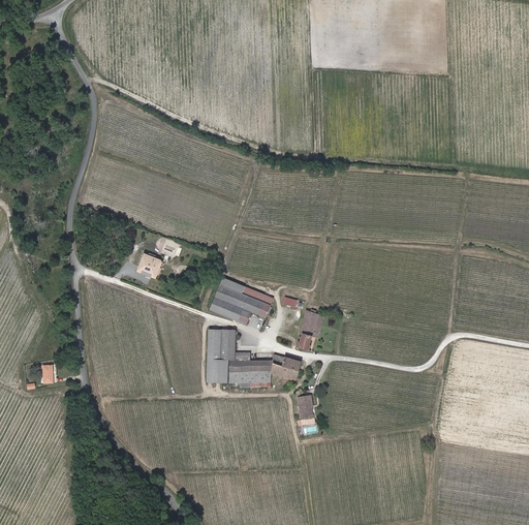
[(139,269),(145,271),(155,275),(158,267),(160,260),(156,258),(149,255),(145,254),(139,269)]
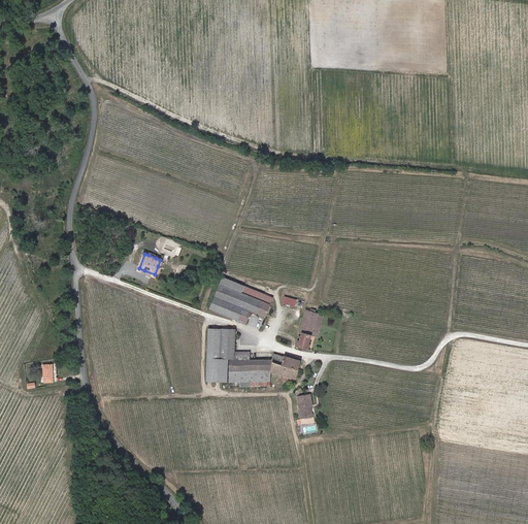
[(161,267),(158,266),(155,274),(144,270),(143,273),(156,279),(161,267)]
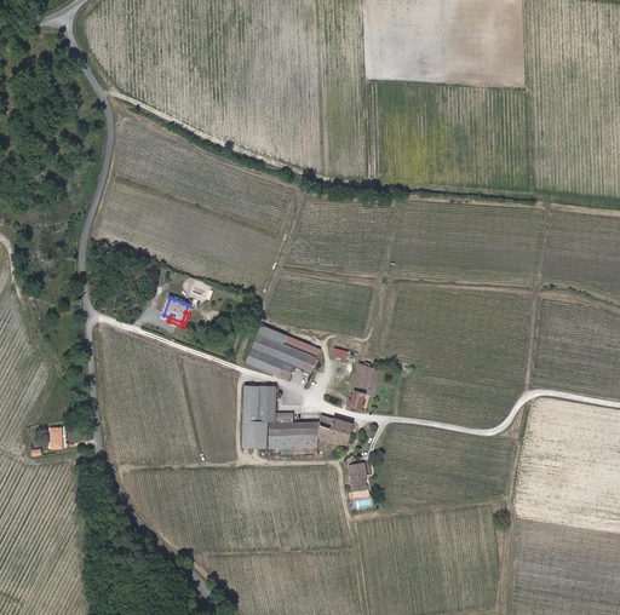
[(310,372),(319,349),(259,325),(245,362),(287,379),(293,365),(310,372)]
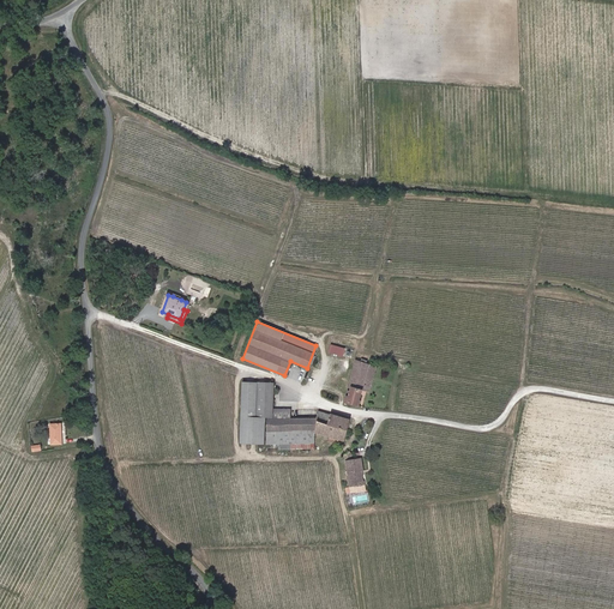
[(329,353),(339,355),(349,357),(351,350),(331,345),(329,353)]
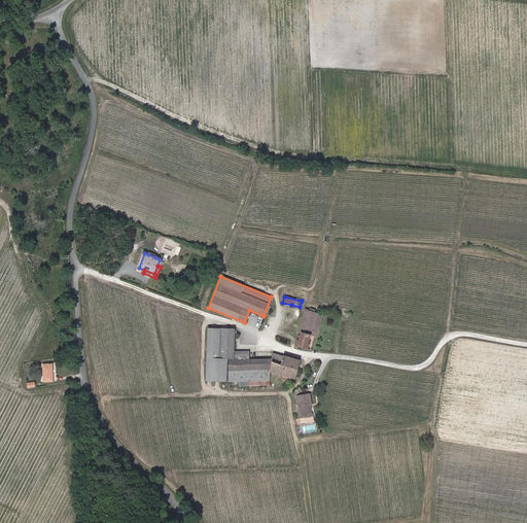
[(314,311),(314,309),(311,308),(310,310),(306,309),(299,332),(302,332),(302,335),(299,334),(296,340),(308,343),(312,330),(313,325),(320,327),(323,313),(314,311)]
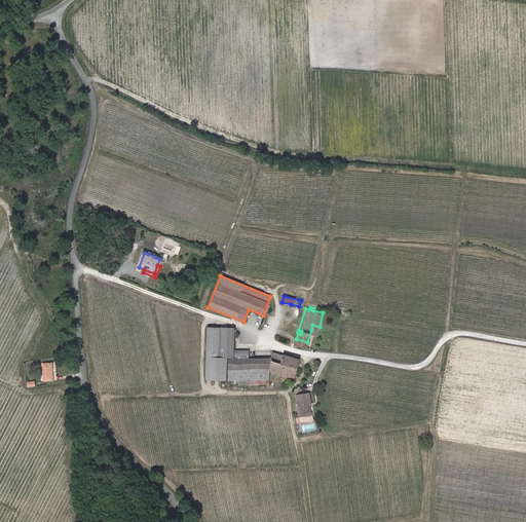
[(226,357),(218,357),(219,327),(205,327),(204,380),(226,380),(226,357)]
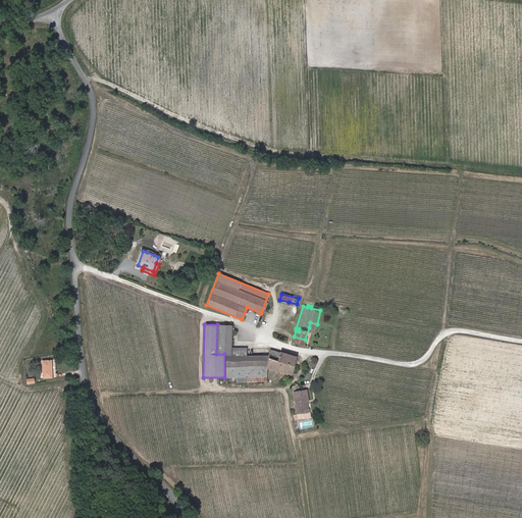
[(266,363),(268,356),(265,355),(247,355),(238,355),(230,353),(230,347),(231,325),(217,324),(216,354),(224,354),(225,354),(225,376),(236,376),(236,382),(246,382),(246,376),(265,376),(267,366),(266,366),(266,363)]
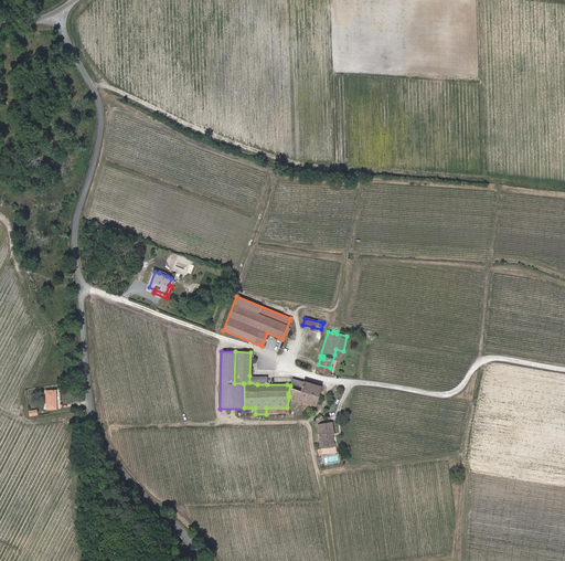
[(289,397),(302,401),(301,404),(310,406),(311,404),(316,405),(321,384),(304,380),(304,381),(291,378),(290,385),(288,393),(288,397),(289,397)]
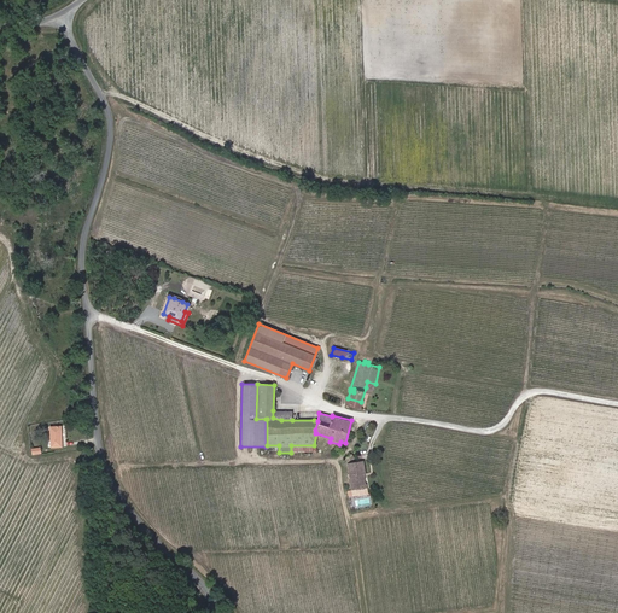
[(63,447),(60,426),(51,427),(52,447),(63,447)]
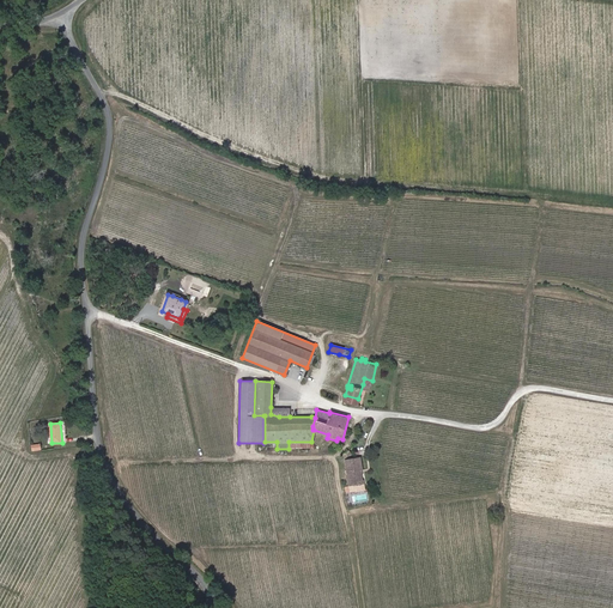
[(358,458),(354,460),(354,462),(352,462),(345,463),(349,486),(360,484),(359,475),(358,470),(359,470),(360,469),(358,458)]
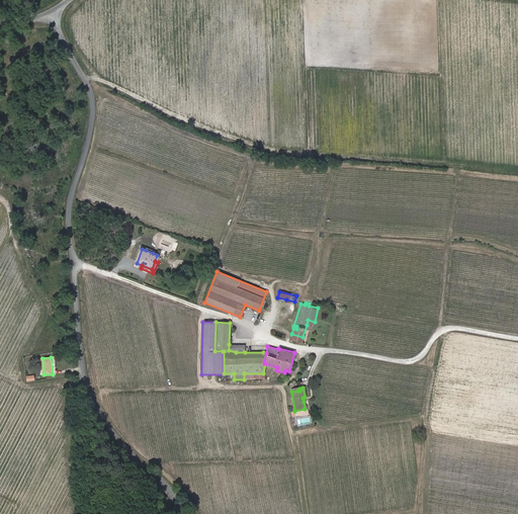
All buildings are outlined.
